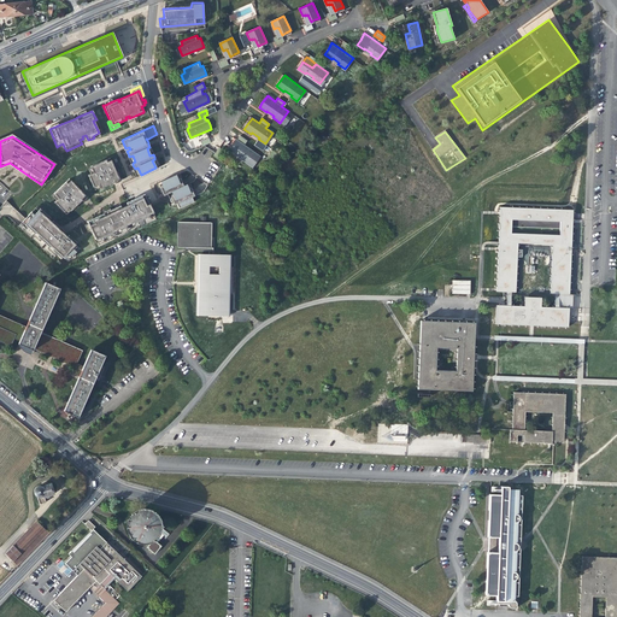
[(245,144),(238,139),(236,139),(235,140),(234,142),(242,148),(246,145),(245,144)]
